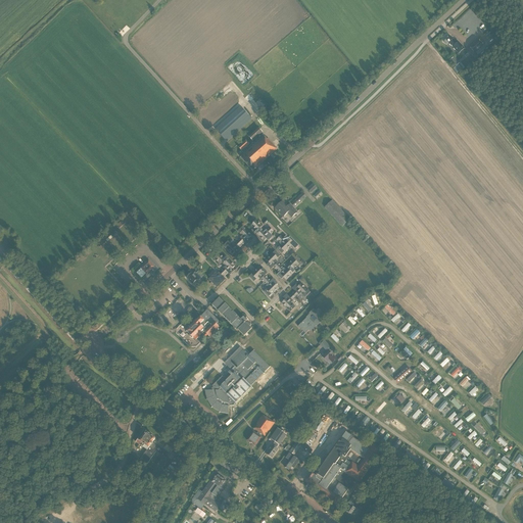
[(464,49),(457,41),(455,42),(449,36),(445,39),(445,40),(444,41),(444,42),(446,45),(447,45),(448,43),(452,46),(453,47),(459,54),(464,49)]
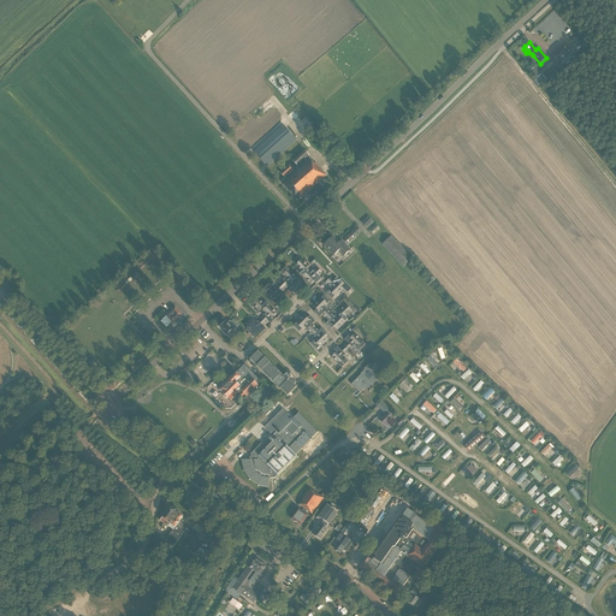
[(554,55),(560,63),(569,54),(563,47),(554,55)]
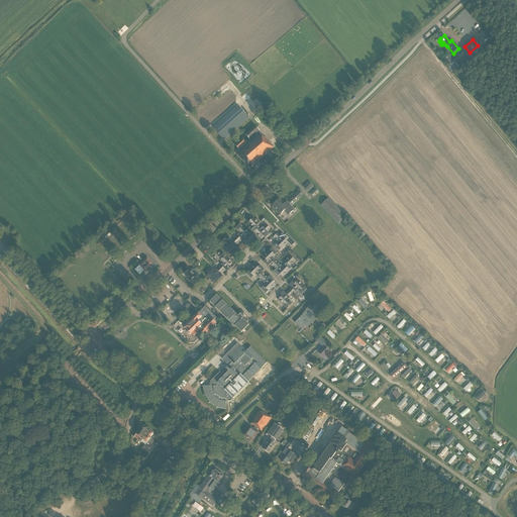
[(444,61),(449,67),(454,63),(449,56),(444,61)]
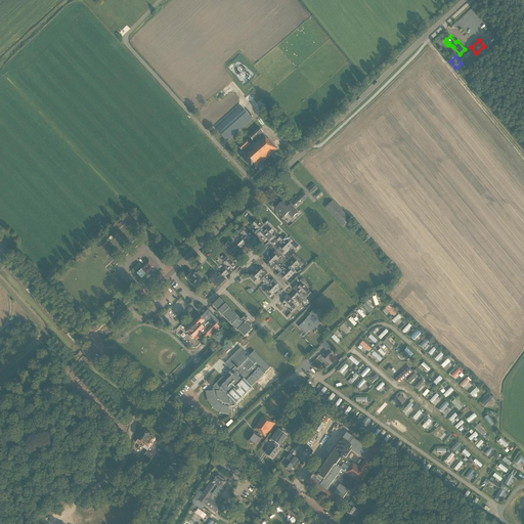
[(241,77),(246,83),(253,77),(239,62),(232,70),(235,73),(238,70),(243,75),(241,77)]
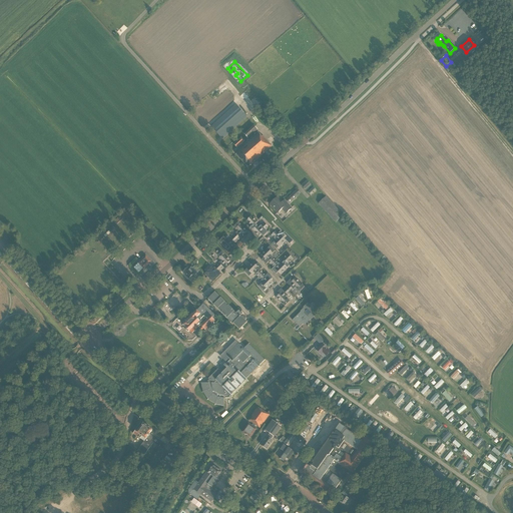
[(236,105),(211,127),(222,139),(246,117),(236,105)]
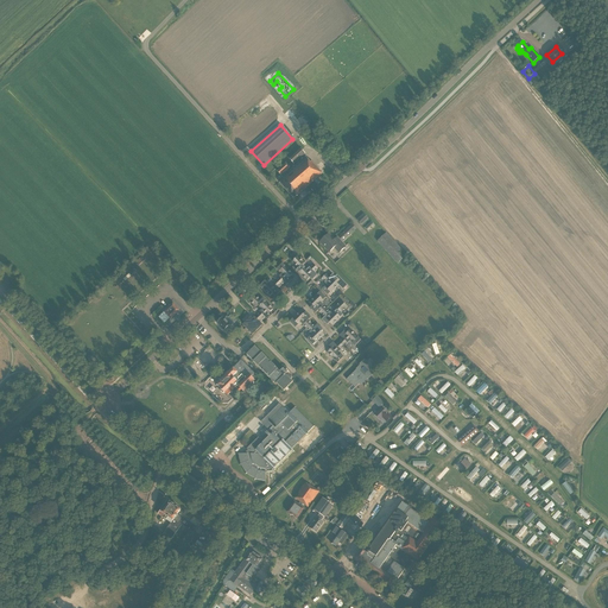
[(302,150),(290,159),(293,164),(305,153),(302,150)]
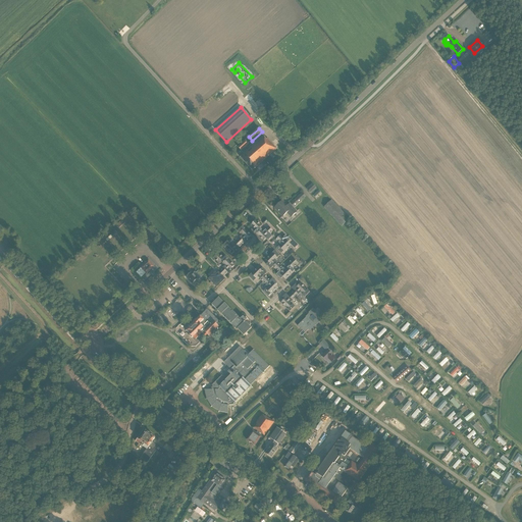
[(267,139),(266,140),(262,135),(247,148),(248,149),(247,150),(245,148),(249,144),(246,140),(238,147),(244,153),(240,157),(252,170),(276,149),(267,139)]
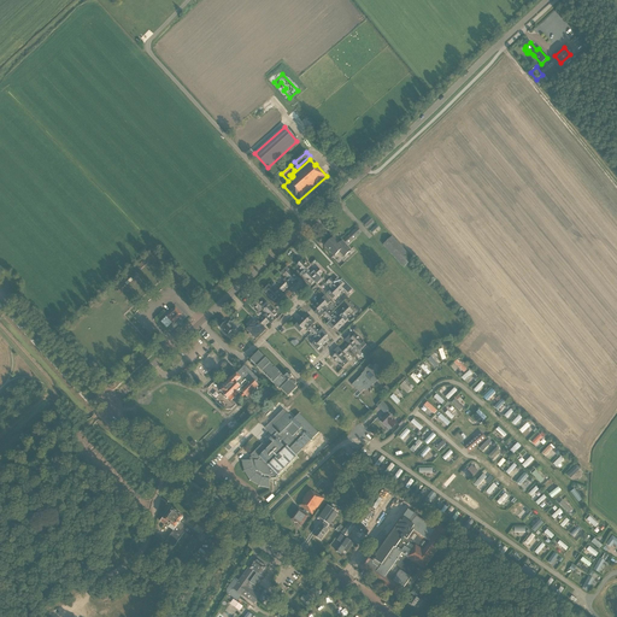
[(369,217),(362,223),(368,229),(374,223),(369,217)]
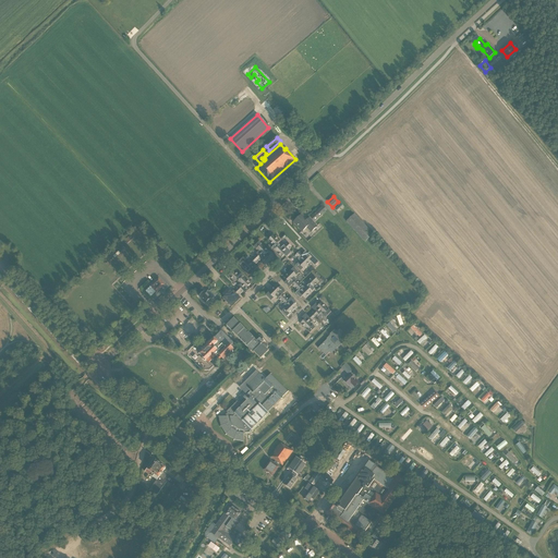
[(341,204),(335,209),(338,213),(344,207),(341,204)]
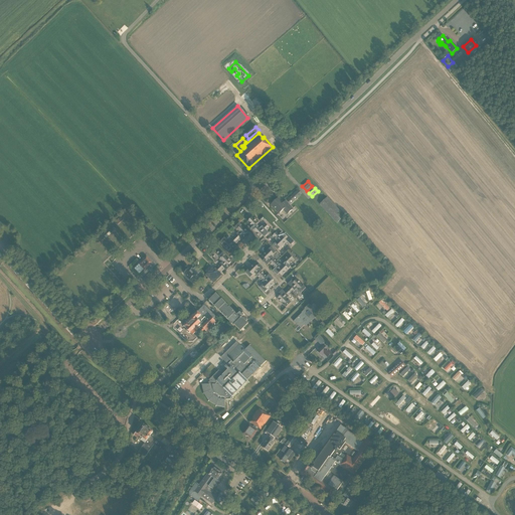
[(298,190),(287,200),(290,204),(302,194),(298,190)]
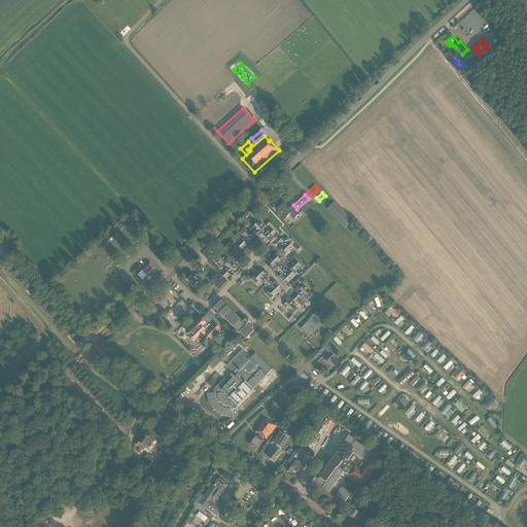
[(335,202),(327,209),(345,229),(352,221),(335,202)]
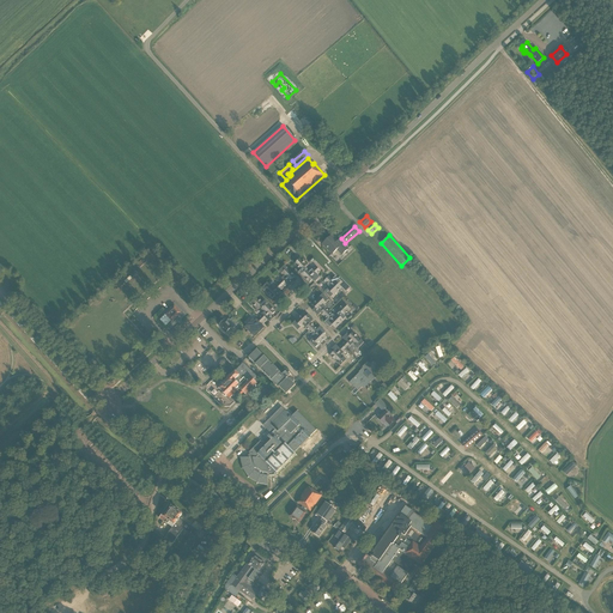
[(332,254),(337,250),(341,255),(349,249),(340,240),(337,242),(335,241),(334,241),(331,237),(323,244),(332,254)]
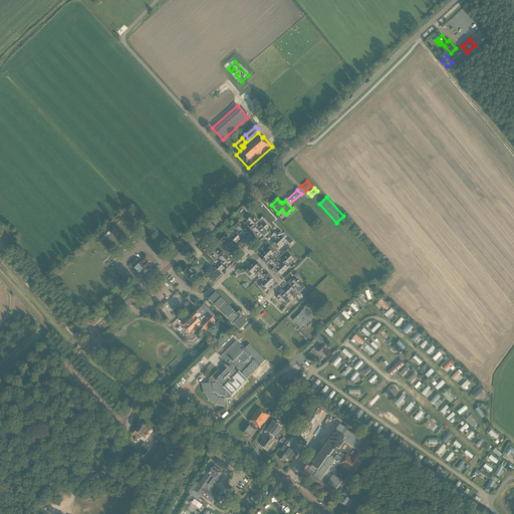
[(114,222),(117,225),(123,219),(120,216),(114,222)]
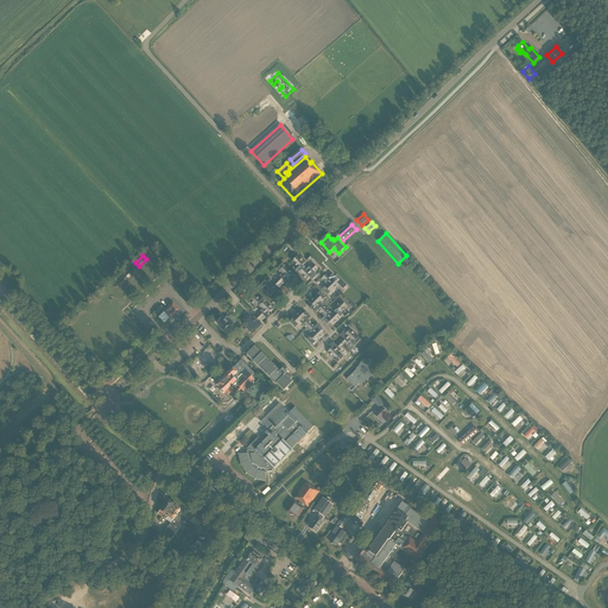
[(305,263),(298,255),(291,263),(298,268),(296,271),(306,282),(310,278),(312,280),(317,276),(315,273),(318,270),(312,264),(306,270),(302,265),(305,263)]
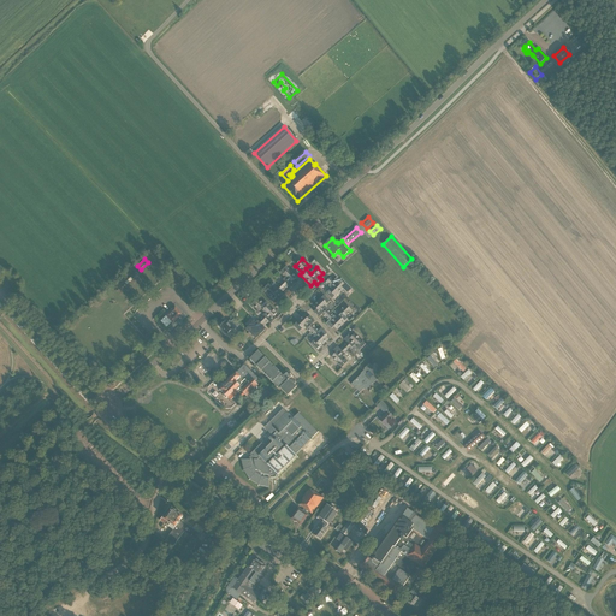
[(285,278),(279,284),(285,289),(288,286),(291,289),(296,283),(294,280),(296,278),(286,267),(280,273),(285,278)]
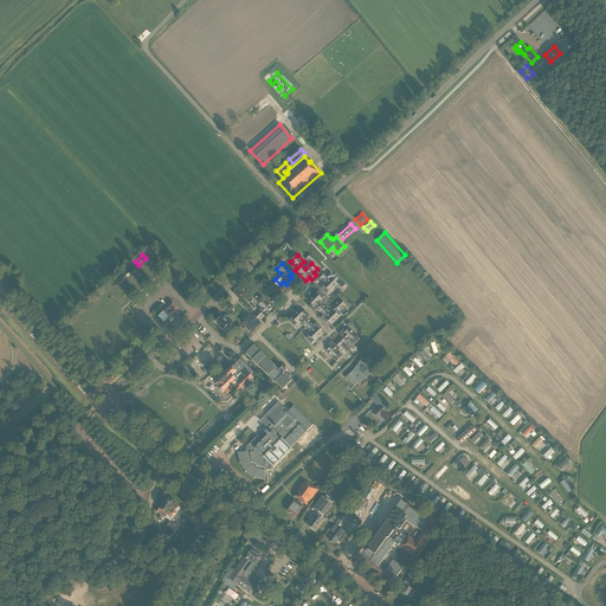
[(347,285),(336,274),(334,276),(331,274),(329,276),(326,272),(320,278),(326,284),(321,289),(327,295),(337,285),(342,290),(347,285)]
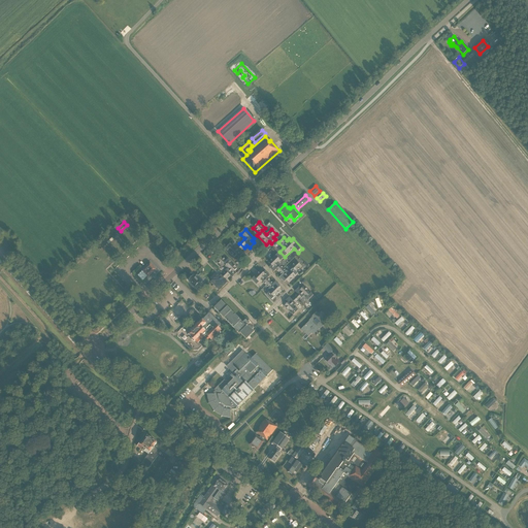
[(244,248),(239,243),(234,249),(230,243),(225,249),(234,258),(236,256),(238,258),(243,253),(241,251),(244,248)]
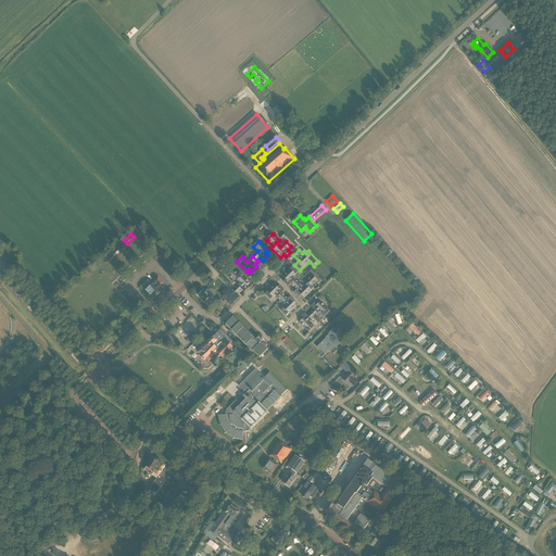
[(298,273),(292,267),(283,277),(286,279),(283,281),(288,287),(291,285),(293,287),(299,282),(293,277),(298,273)]
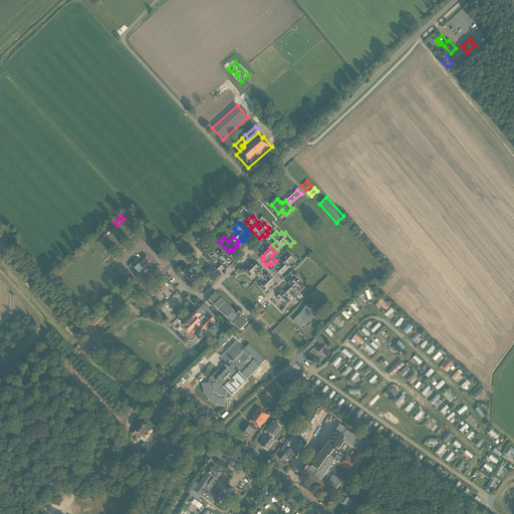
[(220,254),(215,249),(210,254),(216,259),(218,258),(222,262),(216,267),(220,270),(221,271),(224,268),(226,270),(231,266),(229,264),(231,261),(222,253),(221,254),(220,254)]
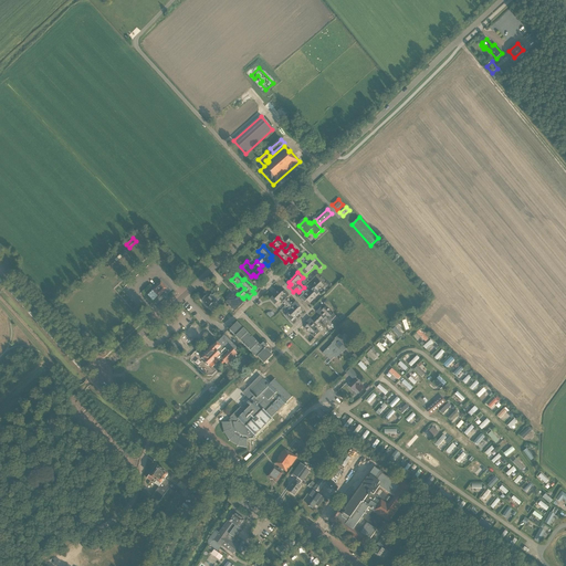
[(310,293),(304,287),(299,292),(302,295),(300,297),(304,303),(306,301),(307,301),(310,303),(320,294),(317,292),(324,285),(317,280),(312,286),(314,289),(310,293)]
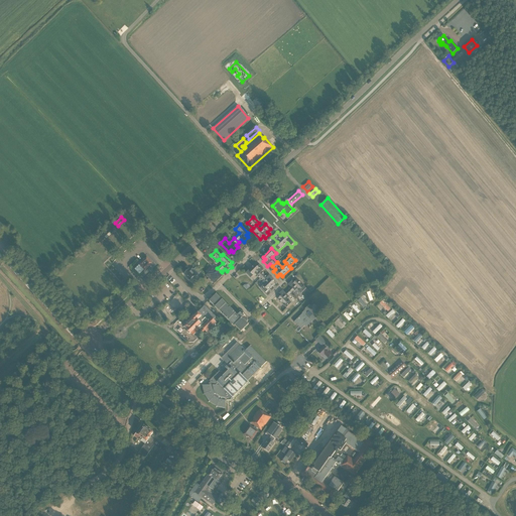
[(146,257),(139,264),(143,269),(151,262),(146,257)]
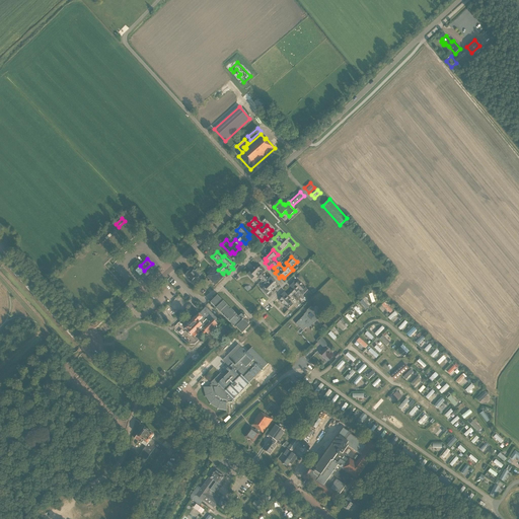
[(266,271),(261,267),(258,269),(256,266),(247,275),(252,280),(256,276),(262,281),(266,276),(264,273),(266,271)]
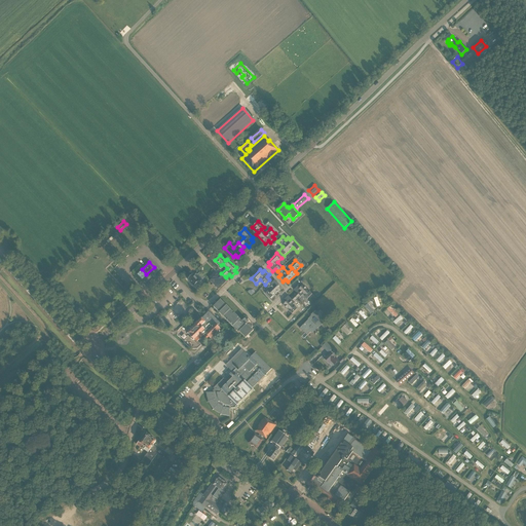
[(196,274),(194,276),(193,275),(188,279),(194,286),(198,282),(199,283),(202,280),(201,279),(203,278),(199,273),(197,275),(196,274)]
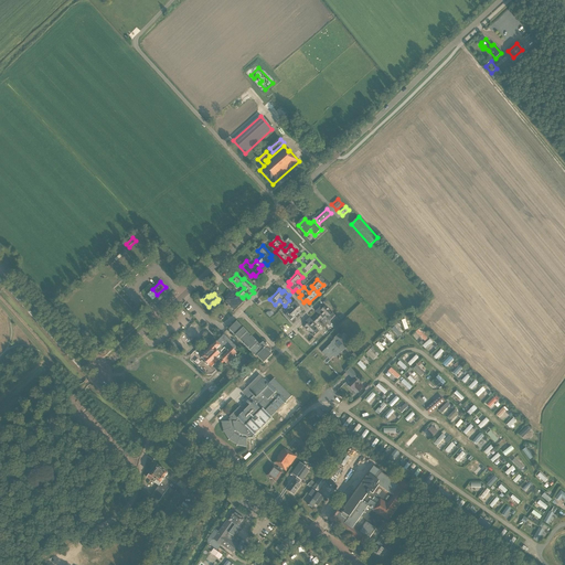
[(242,297),(237,294),(235,296),(233,295),(225,302),(234,311),(244,302),(241,298),(242,297)]
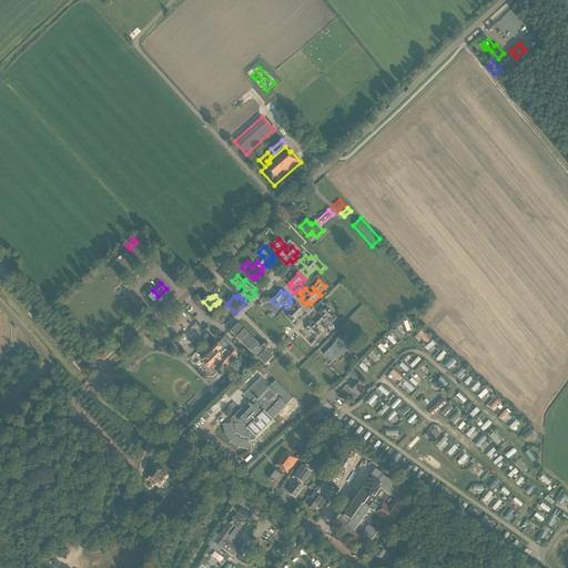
[(294,305),(291,302),(286,307),(292,313),(286,317),(292,323),(302,313),(300,311),(302,307),(296,303),(294,305)]
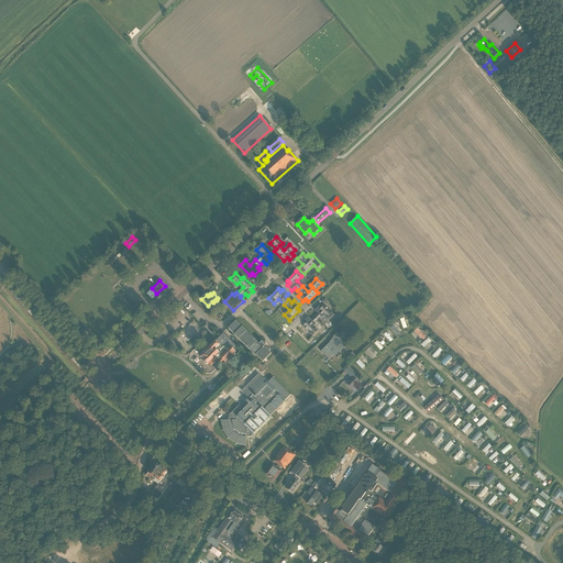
[(334,315),(324,306),(322,308),(319,306),(315,311),(317,313),(313,316),(319,321),(324,316),(329,320),(334,315)]
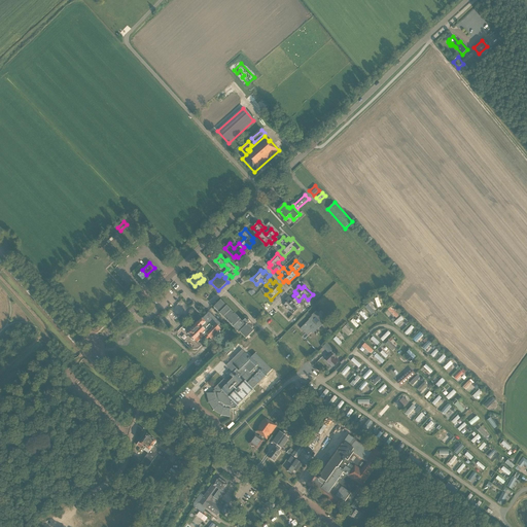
[(299,301),(293,295),(290,299),(288,296),(284,301),(286,304),(283,306),(292,315),(297,310),(293,306),(299,301)]
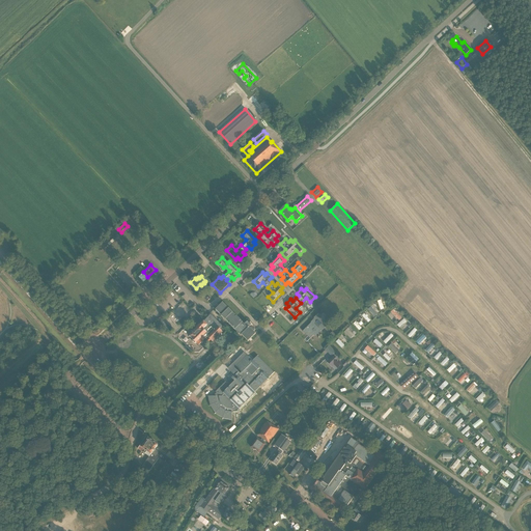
[(241,336),(242,336),(248,342),(255,334),(253,332),(255,330),(247,322),(244,325),(223,303),(216,310),(241,336)]
